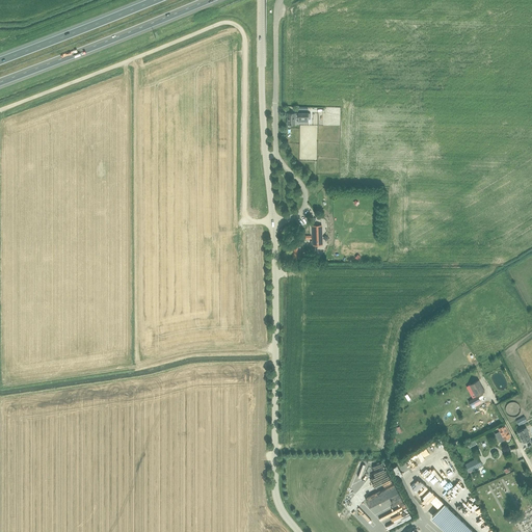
[(295,125),(295,120),(309,120),(309,113),(295,113),(288,113),(288,125),(295,125)]
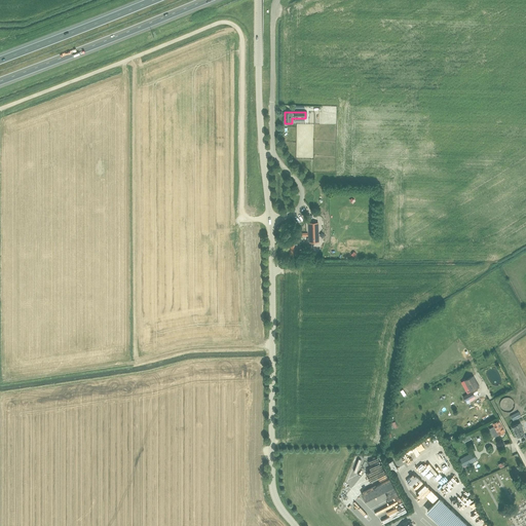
[(309,223),(310,242),(318,241),(317,223),(309,223)]
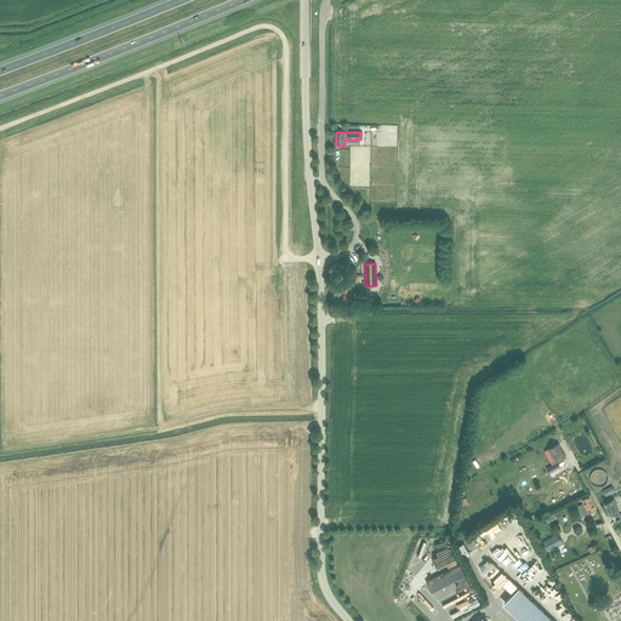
[(353,280),(348,281),(345,281),(345,285),(341,285),(341,292),(342,292),(342,301),(352,301),(351,285),(353,285),(353,280)]
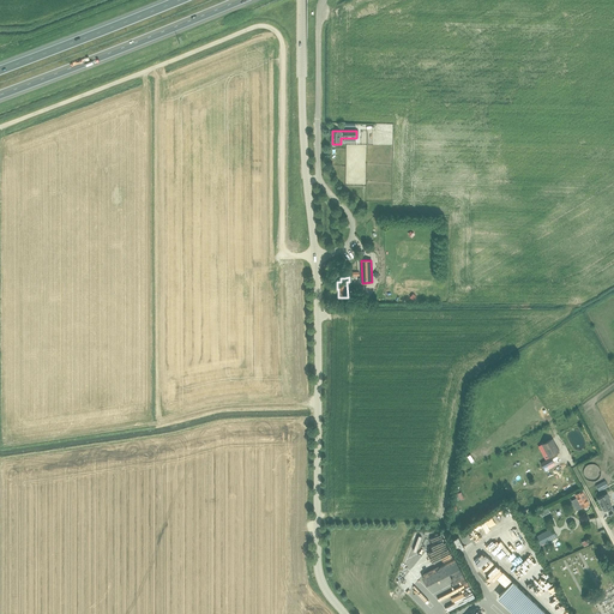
[(554,446),(551,440),(542,444),(549,457),(559,451),(555,445),(554,446)]
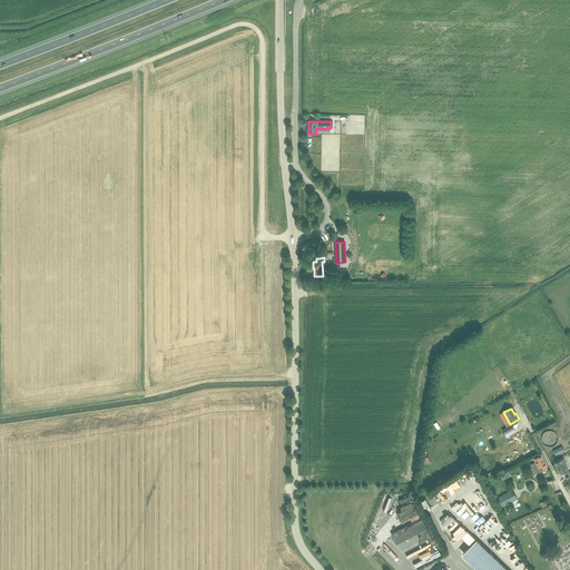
[(512,424),(502,430),(504,434),(513,429),(512,424)]
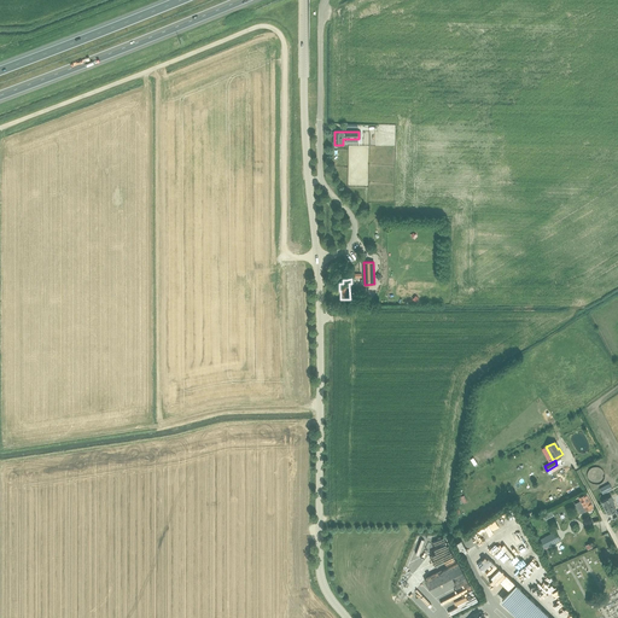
[(602,494),(612,489),(610,484),(600,489),(602,494)]
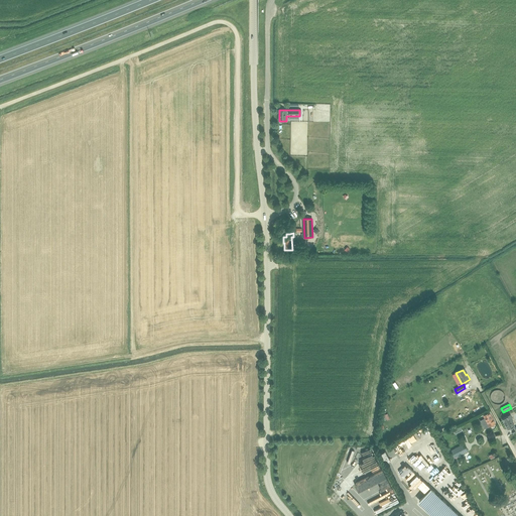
[(484,418),(481,420),(485,428),(488,426),(488,427),(495,423),(489,412),(484,415),(485,418),(484,418)]
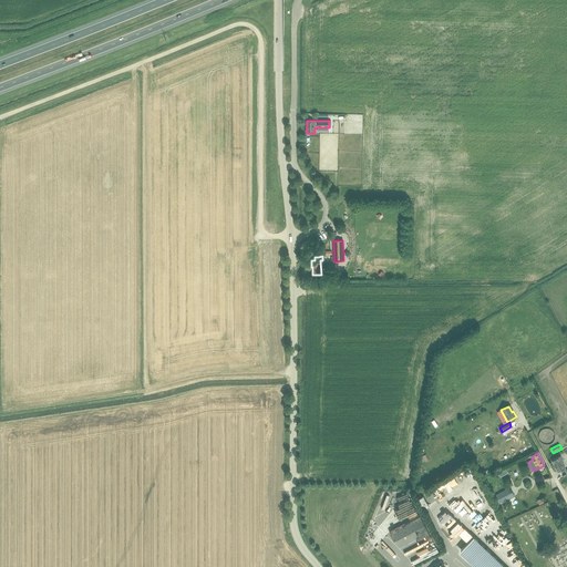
[(565,467),(563,463),(564,462),(560,455),(552,461),(555,466),(556,466),(558,471),(565,467)]
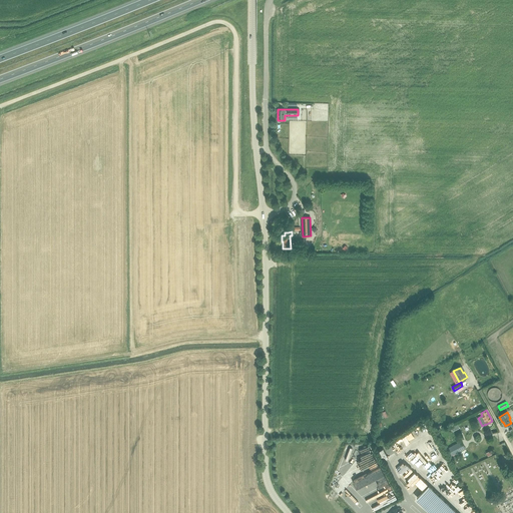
[(450,457),(466,449),(462,441),(449,447),(449,446),(446,447),(450,457)]
